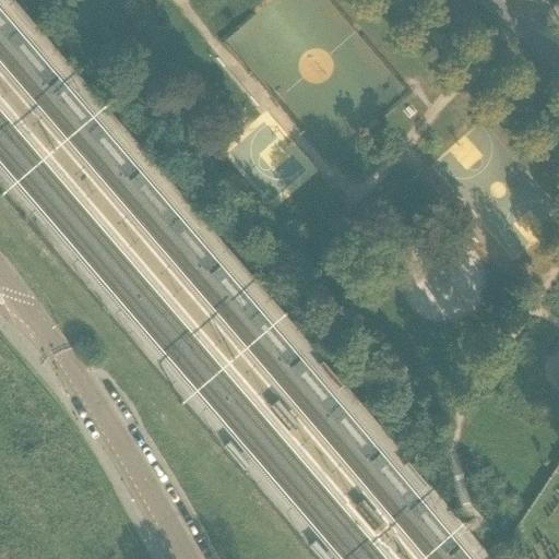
[(402,467),(421,490),(427,486),(429,484),(409,461),(407,462),(402,467)]
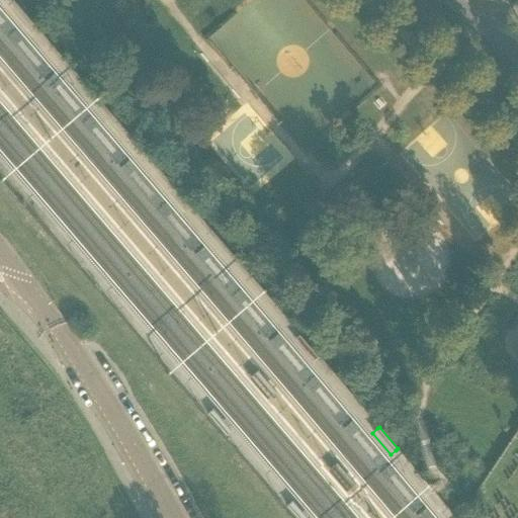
[(328,471),(346,493),(350,489),(354,486),(336,463),(332,467),(328,471)]
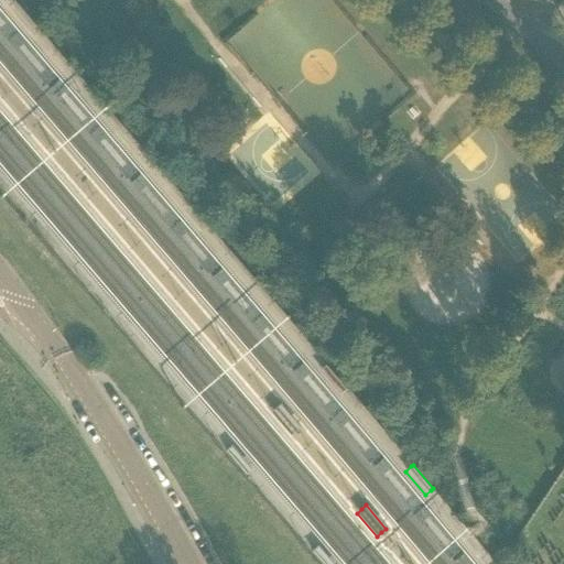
[(333,563),(317,546),(312,551),(311,552),(320,563),(333,563)]
